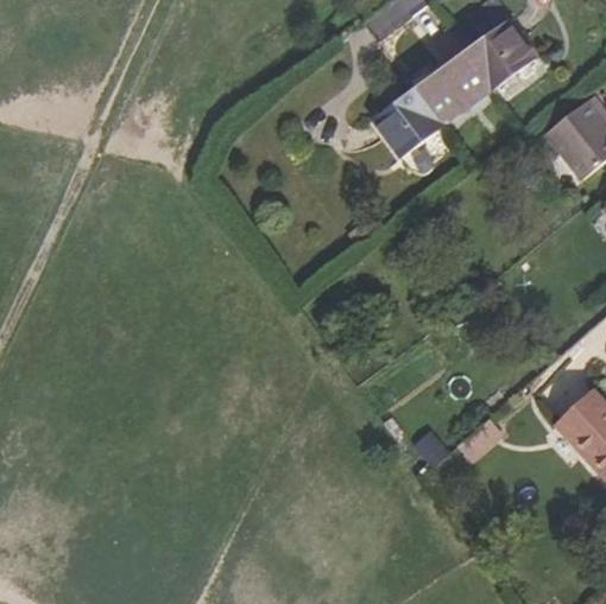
[(398,159),(535,56),(506,19),(370,118),(398,159)]
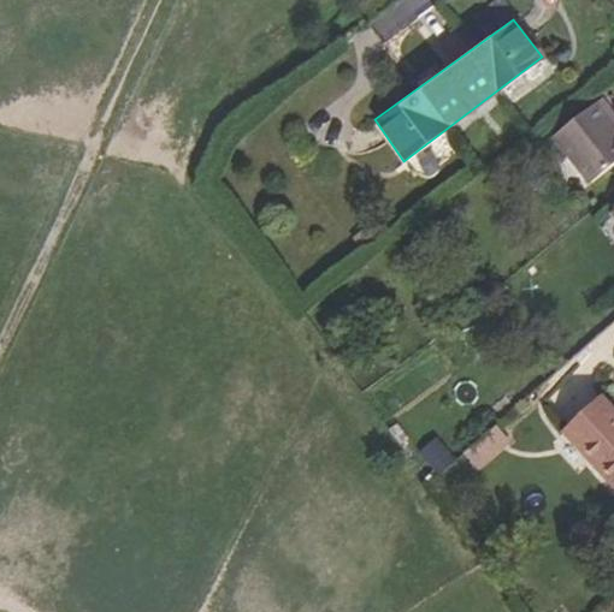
[(613,112),(600,95),(550,135),(586,182),(613,160),(613,112)]
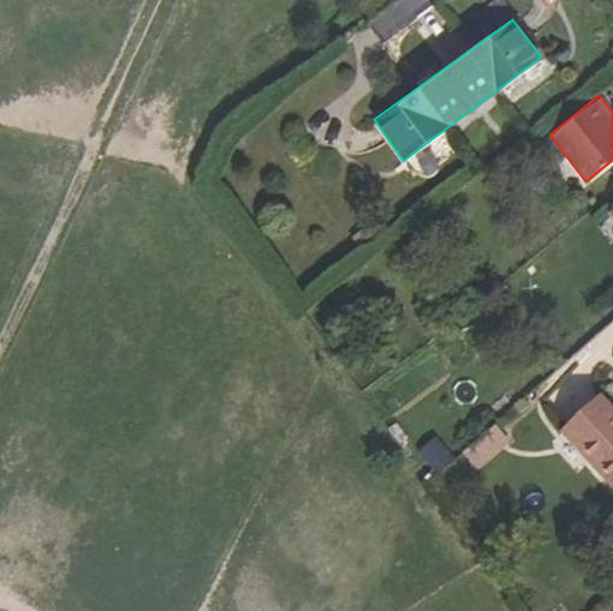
[(612,484),(612,408),(600,394),(564,426),(589,454),(588,456),(612,484)]
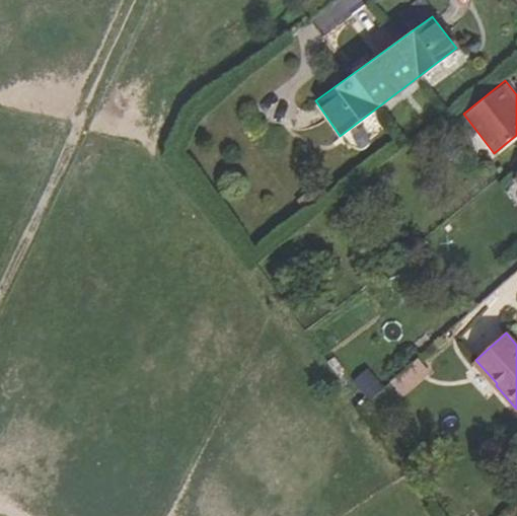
[(429,371),(418,355),(389,380),(401,394),(429,371)]
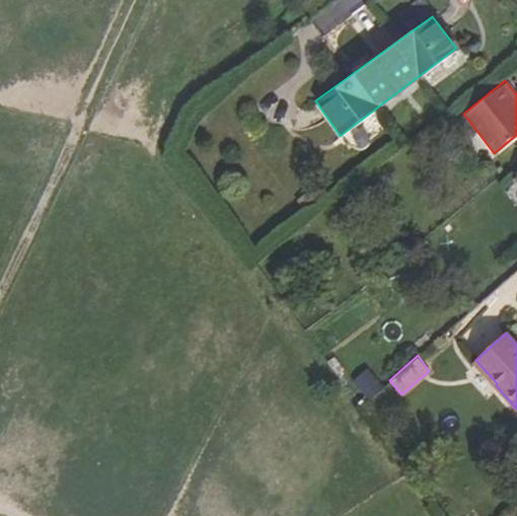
[(497,383),(475,360),(473,362),(496,385),(497,383)]
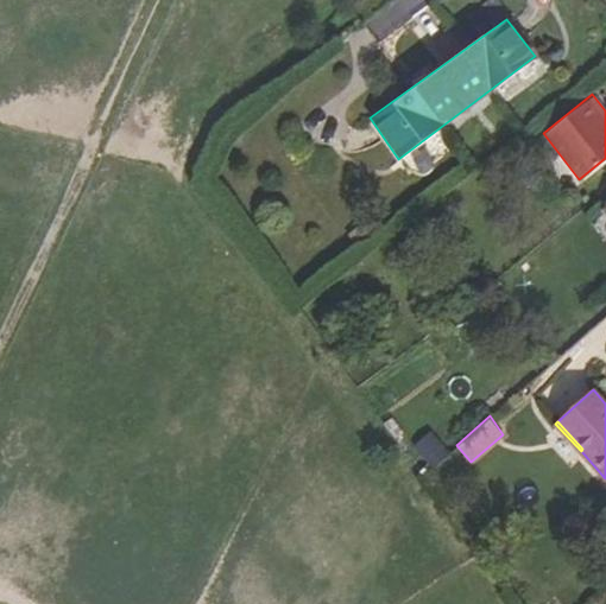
[(449,446),(436,427),(414,443),(428,462),(449,446)]
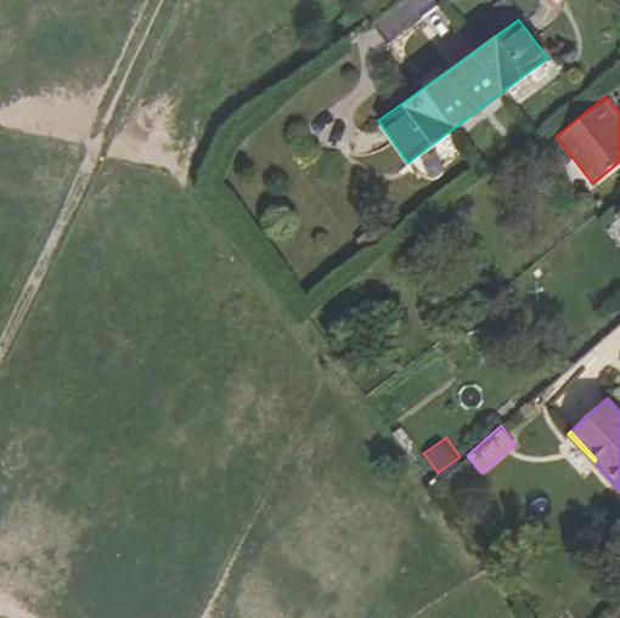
All buildings are outlined.
